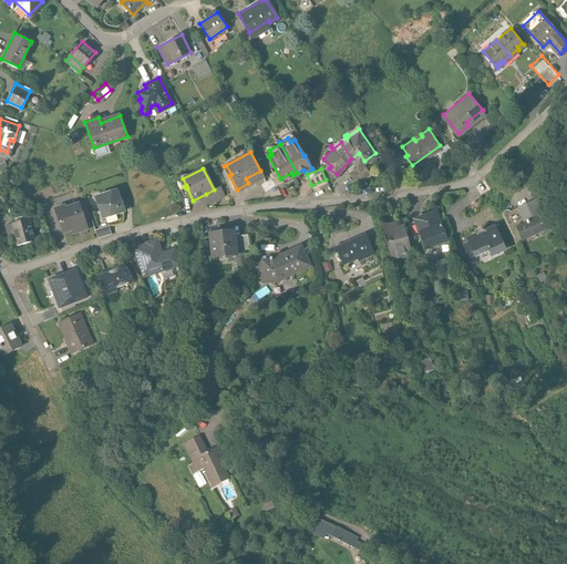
[(220,186),(214,190),(206,194),(210,202),(225,194),(220,186)]
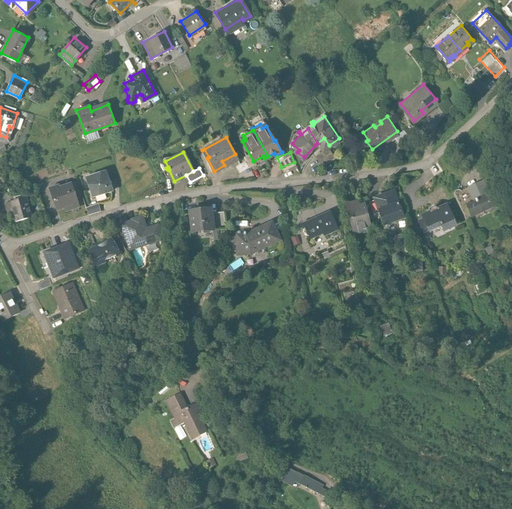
[(105,171),(86,177),(93,196),(112,189),(109,183),(111,184),(111,180),(108,179),(105,171)]
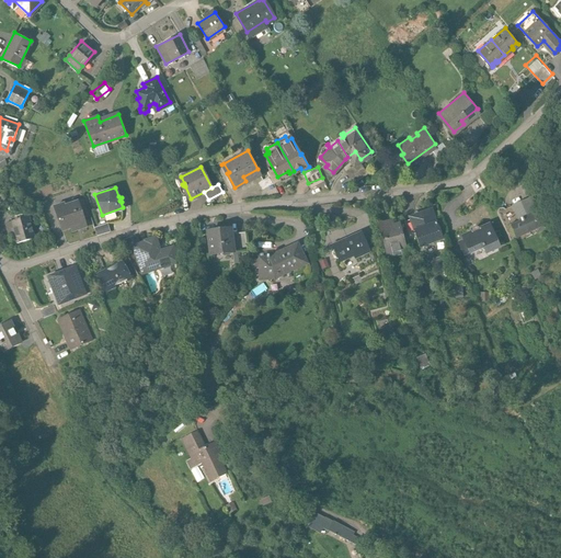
[(523,217),(512,221),(517,235),(546,221),(541,211),(539,212),(531,195),(517,201),(523,214),(522,215),(523,217)]
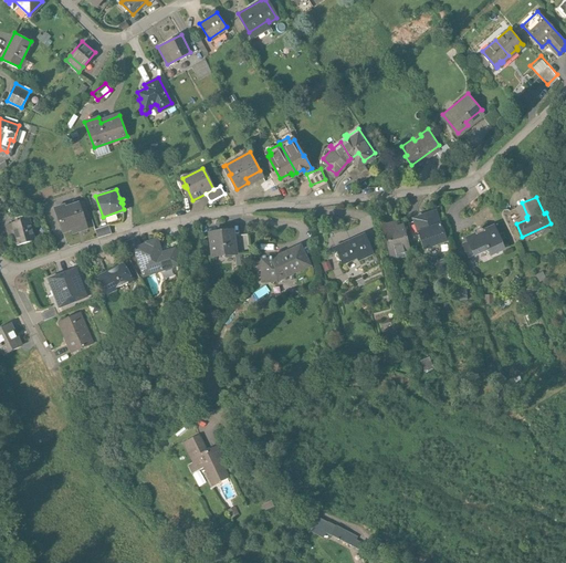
[(83,199),(77,201),(84,219),(90,217),(83,199)]
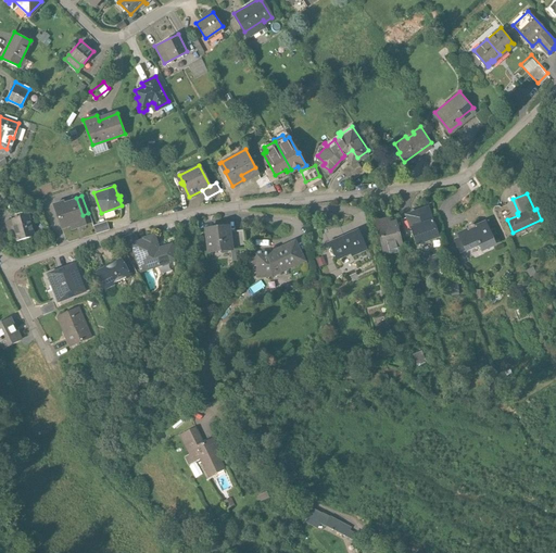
[(63,200),(53,203),(62,227),(70,224),(72,228),(86,224),(83,215),(76,198),(64,202),(63,200)]
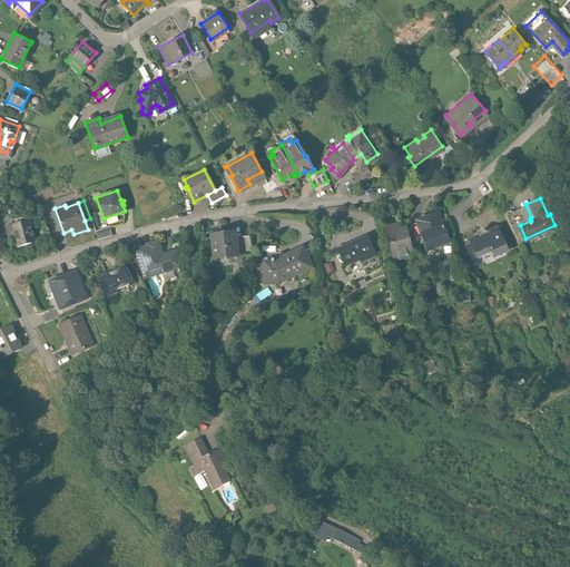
[(439,208),(422,214),(423,217),(422,221),(419,222),(423,235),(426,234),(431,245),(450,238),(439,208)]
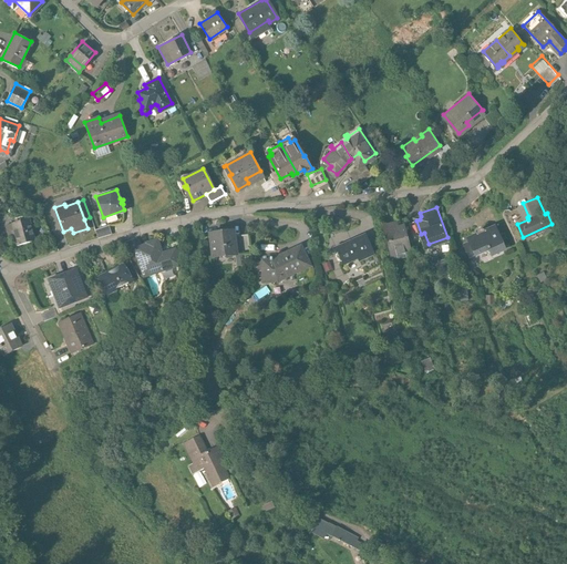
[(33,242),(27,219),(2,226),(4,235),(10,233),(14,246),(33,242)]
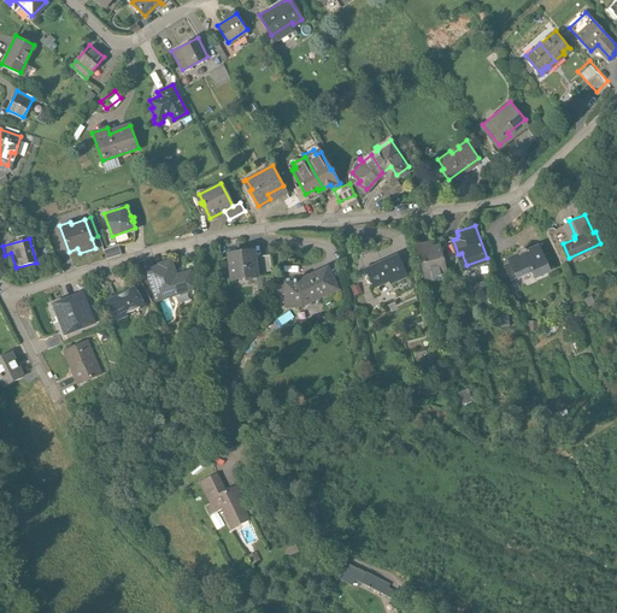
[(432,239),(417,243),(427,275),(446,270),(439,243),(433,245),(432,239)]
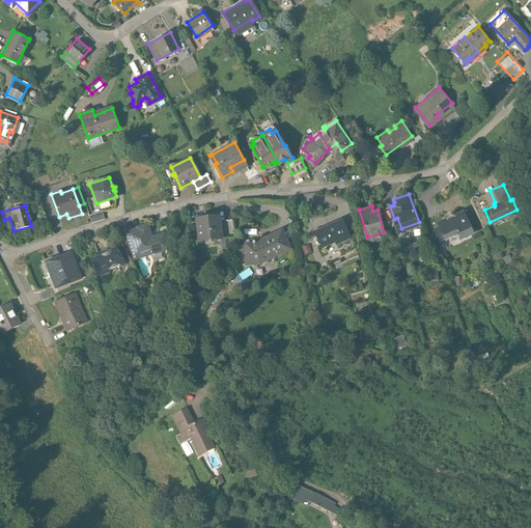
[(473,230),(464,210),(455,214),(454,213),(452,212),(450,212),(449,212),(448,214),(447,216),(447,217),(440,221),(441,223),(435,226),(440,239),(459,230),(462,234),(473,230)]
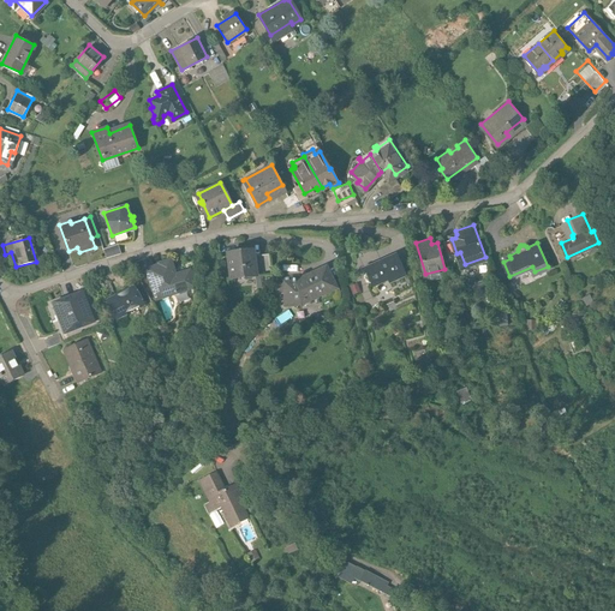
[(118,244),(103,247),(106,256),(120,252),(118,244)]
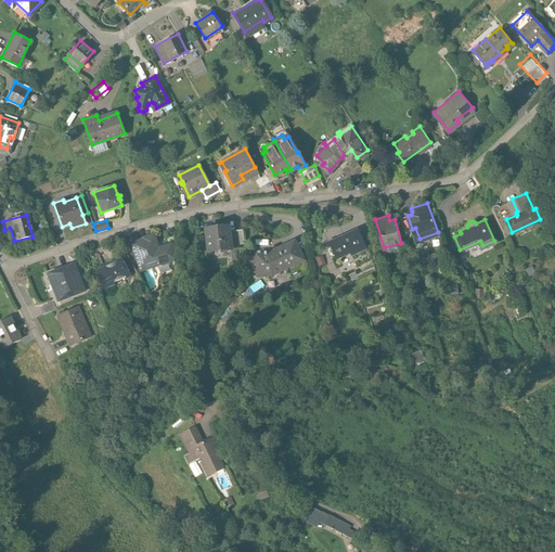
[(231,247),(228,225),(206,228),(209,251),(231,247)]
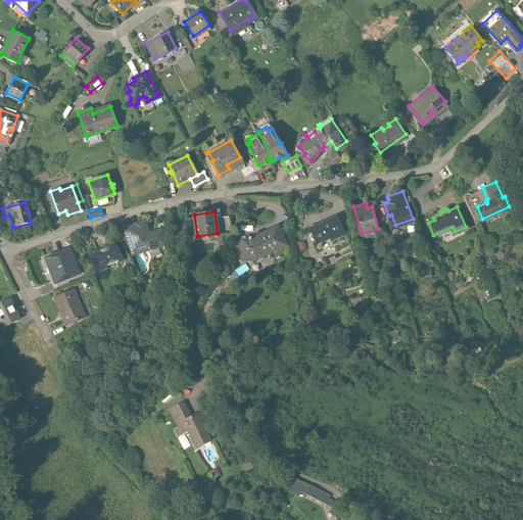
[(344,230),(336,213),(324,218),(324,220),(311,227),(311,228),(313,227),(317,239),(330,234),(331,236),(344,230)]
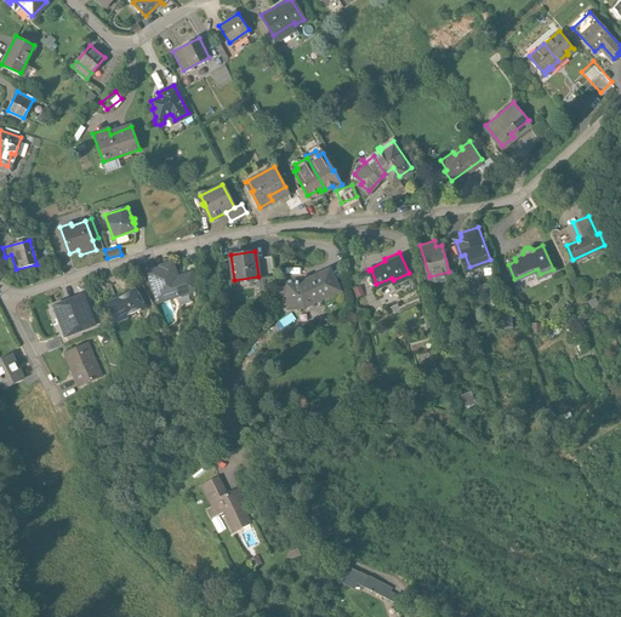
[(553,252),(547,255),(552,267),(558,263),(553,252)]
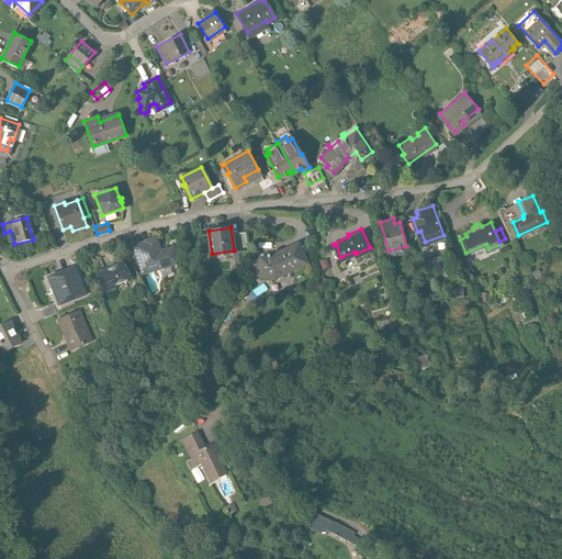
[(146,242),(134,245),(143,272),(178,260),(172,244),(161,248),(158,246),(155,237),(145,241),(146,242)]
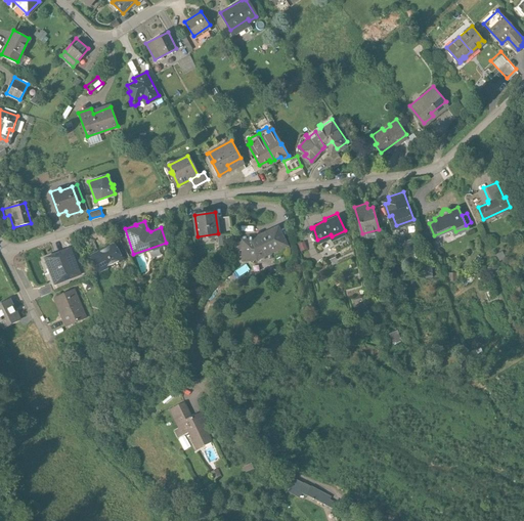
[(287,243),(277,225),(255,237),(242,240),(243,249),(248,248),(249,252),(252,256),(257,255),(268,249),(269,251),(287,243)]
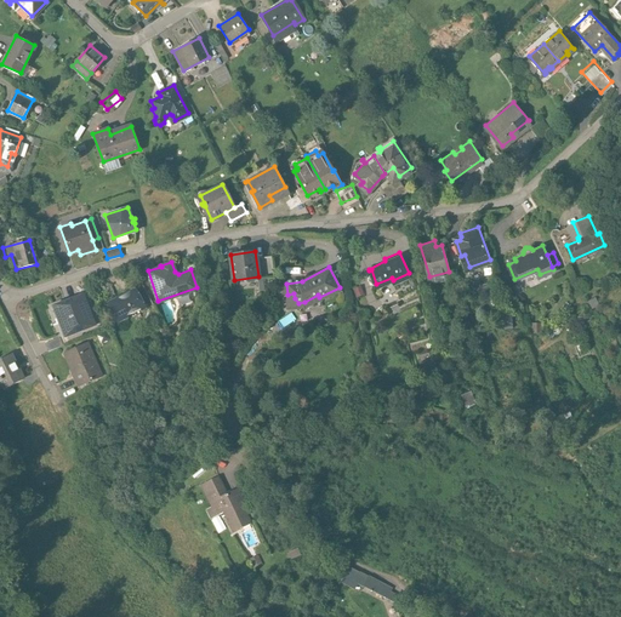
[(360,284),(353,286),(357,295),(364,292),(360,284)]
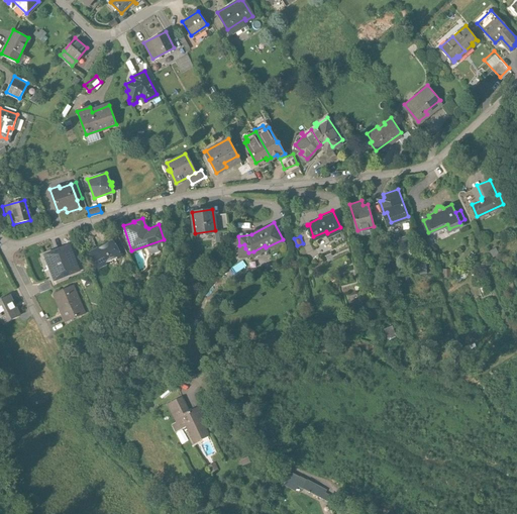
[(111,240),(92,250),(91,254),(93,258),(96,259),(100,266),(119,255),(111,240)]
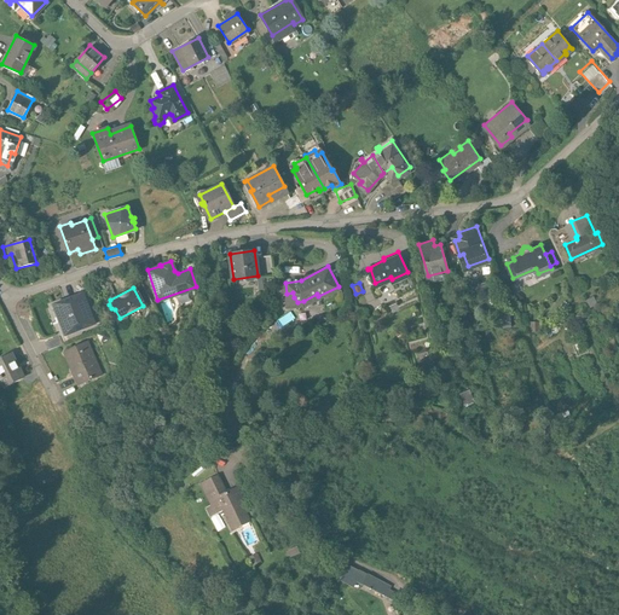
[(93,324),(82,293),(52,303),(62,331),(80,325),(81,328),(93,324)]
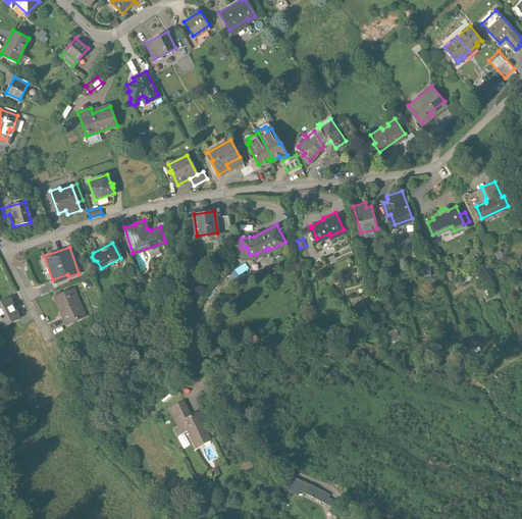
[(72,289),(52,297),(53,298),(55,297),(62,314),(60,315),(64,324),(84,315),(72,289)]
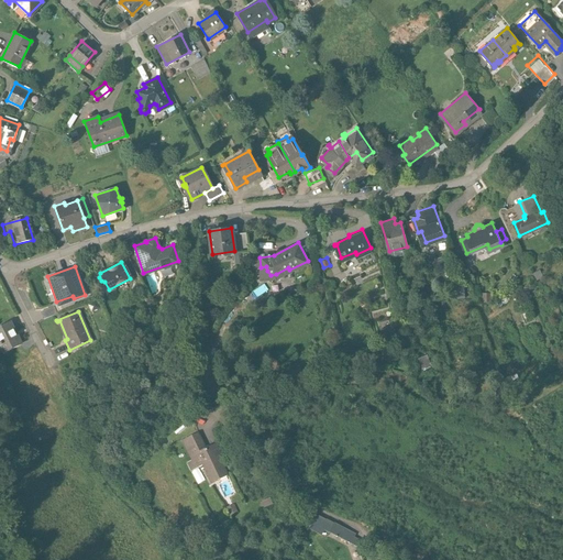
[(13,327),(10,320),(0,325),(0,343),(3,351),(21,342),(13,327)]
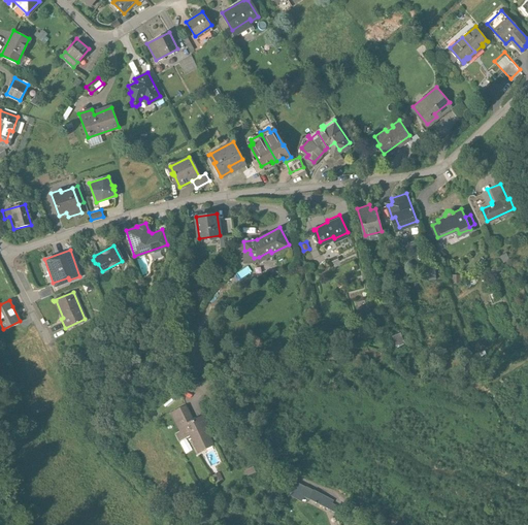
[(213,446),(205,428),(201,430),(195,419),(192,421),(185,405),(169,414),(178,431),(174,434),(178,441),(189,436),(197,453),(213,446)]
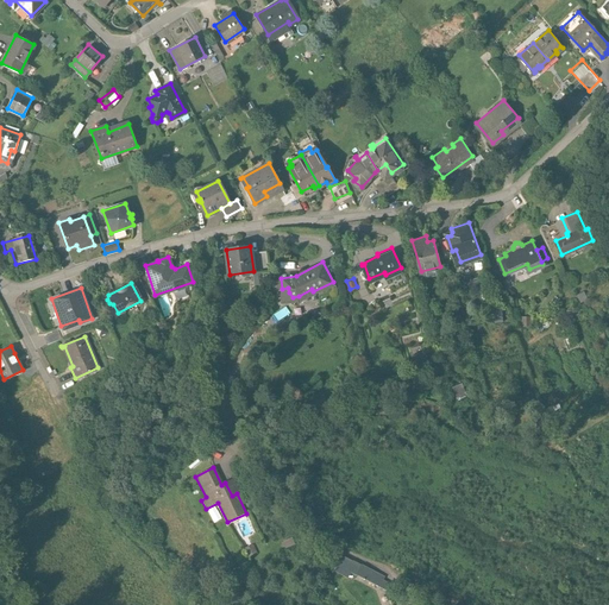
[(232,496),(237,493),(239,492),(232,479),(225,483),(232,496)]
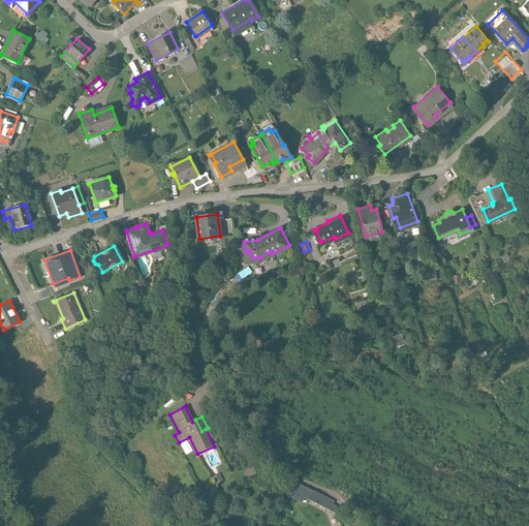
[(219,472),(213,475),(216,484),(222,481),(219,472)]
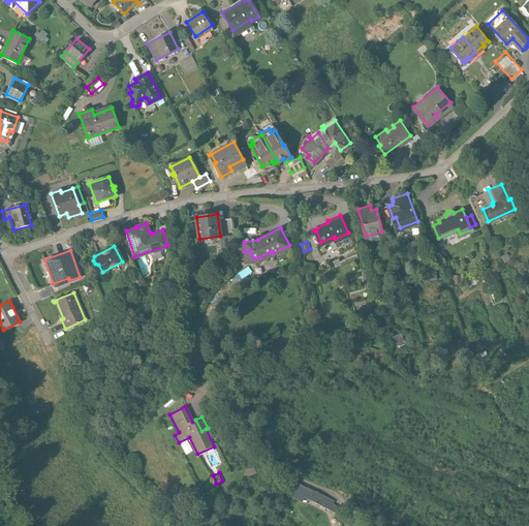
[(302,495),(305,489),(297,484),(290,494),(300,499),(302,495)]
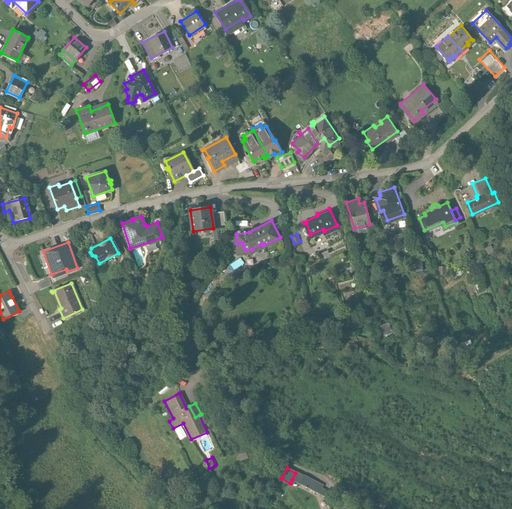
[(303,475),(296,471),(295,473),(292,479),(299,482),(324,495),(327,490),(321,487),(323,484),(304,474),(303,475)]
